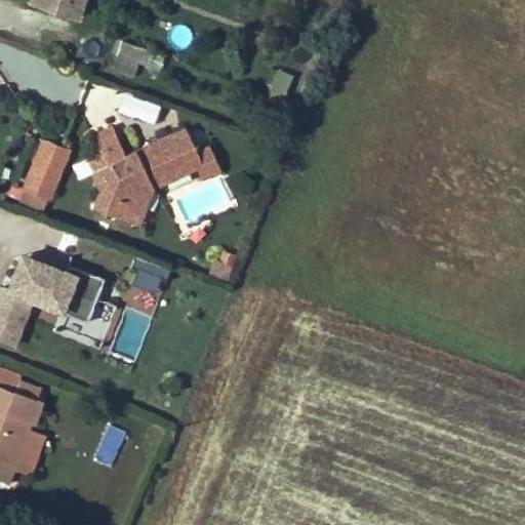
[(32,0),(32,1),(78,16),(83,0),(32,0)]
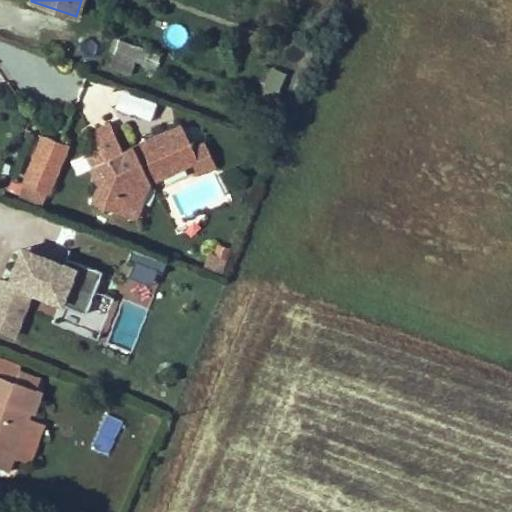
[(118,39),(113,56),(133,64),(154,71),(160,55),(118,39)]
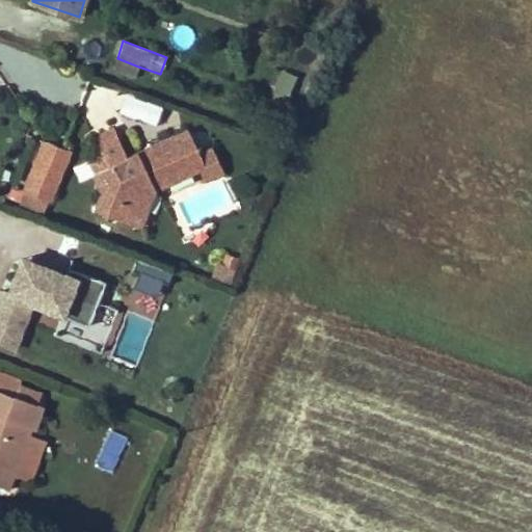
[(138,67),(117,58),(113,70),(134,77),(138,67)]
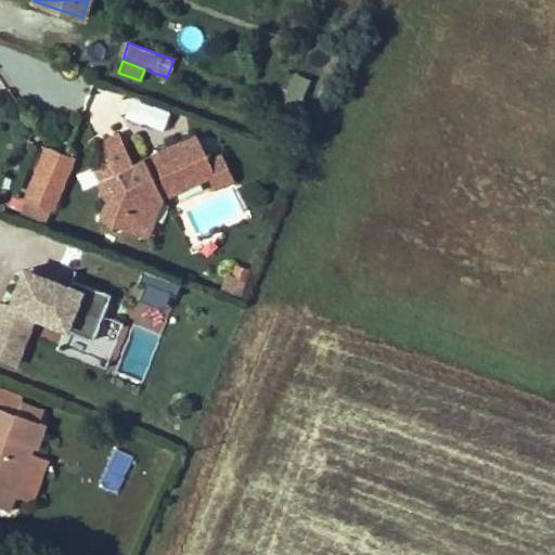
[(298,105),(310,79),(298,75),(281,113),(297,119),(302,106),(298,105)]
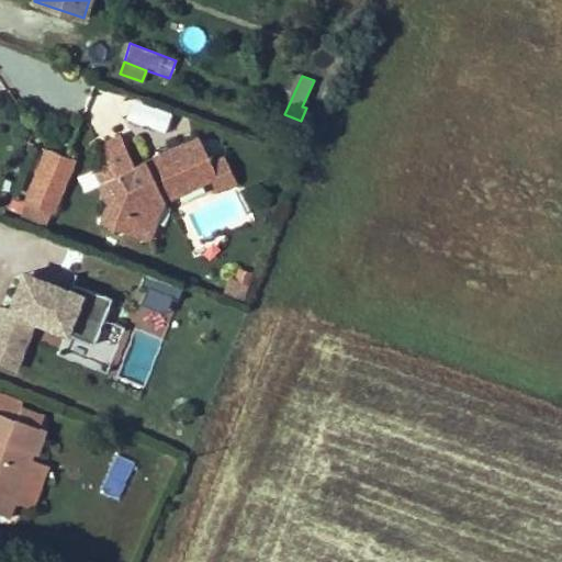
[(124,121),(165,133),(171,112),(131,100),(124,121)]
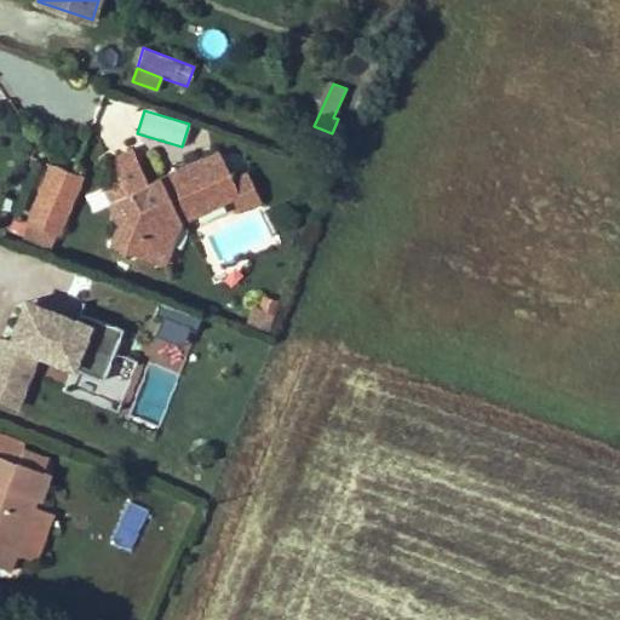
[(120,223),(112,244),(137,253),(143,239),(168,248),(178,220),(233,196),(237,194),(231,179),(219,153),(148,185),(132,151),(110,161),(119,179),(103,187),(120,223)]
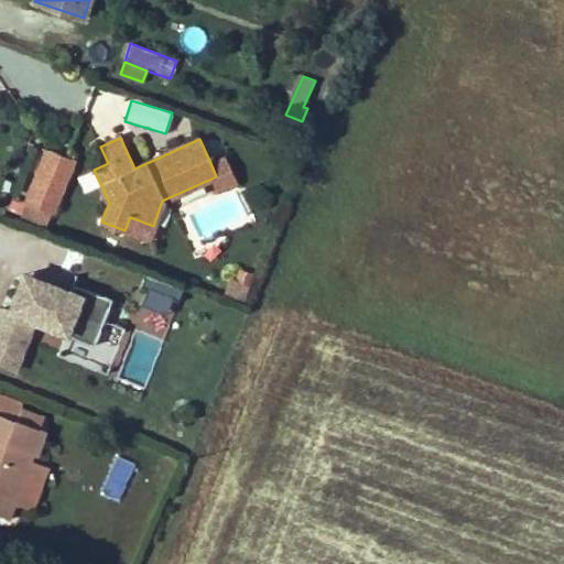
[(63,186),(74,160),(47,150),(36,175),(63,186)]
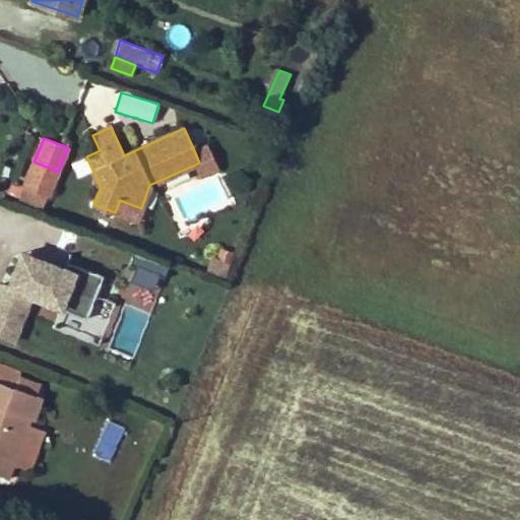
[(216,168),(206,145),(194,150),(199,163),(195,165),(200,176),(216,168)]
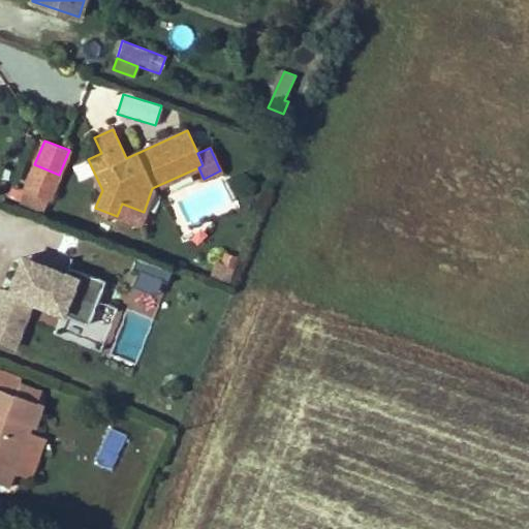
[(48,200),(59,175),(34,164),(24,190),(48,200)]
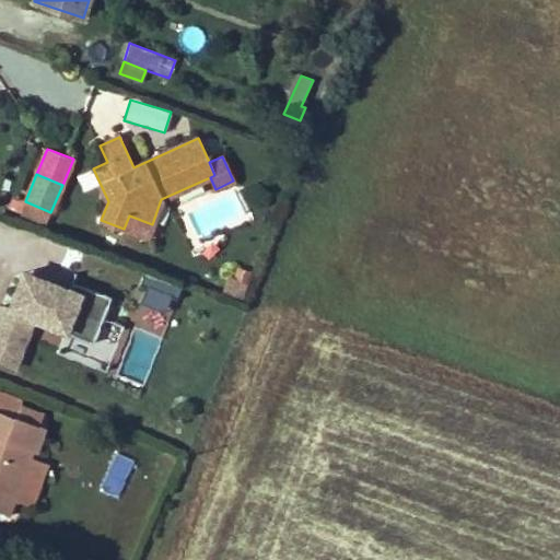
[(46,224),(50,212),(25,201),(20,214),(46,224)]
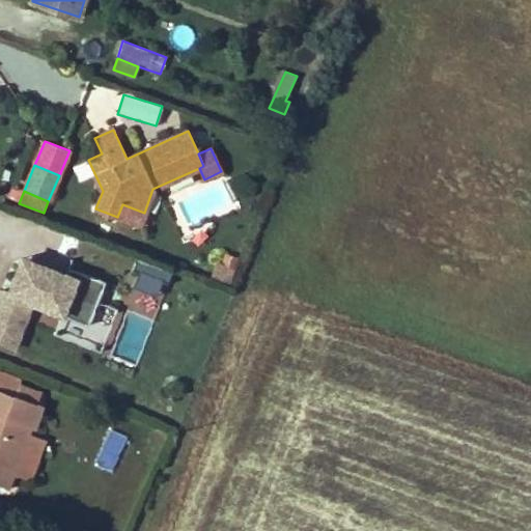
[(140,224),(144,213),(122,204),(117,217),(140,224)]
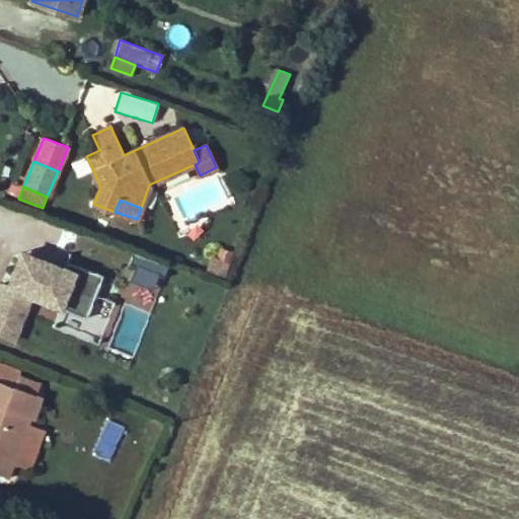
[(225,277),(233,251),(214,245),(205,271),(225,277)]
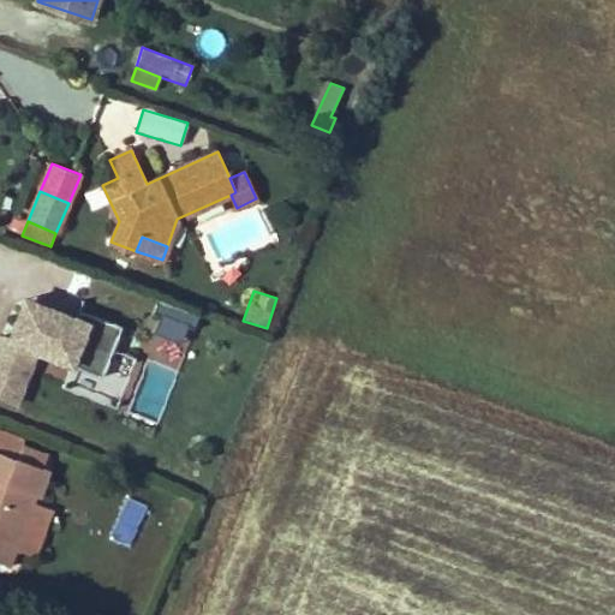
[(21,335),(15,333),(0,369),(0,387),(30,399),(51,346),(81,358),(72,383),(124,402),(142,354),(120,346),(130,323),(101,311),(99,317),(36,293),(21,335)]
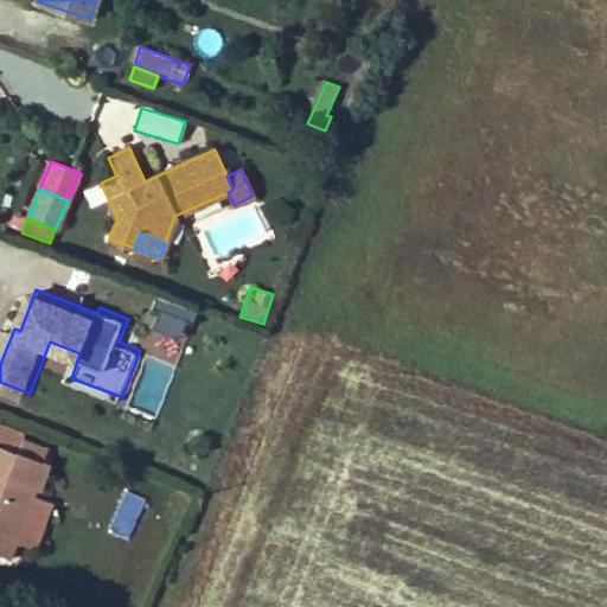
[(186,340),(196,310),(157,296),(146,327),(186,340)]
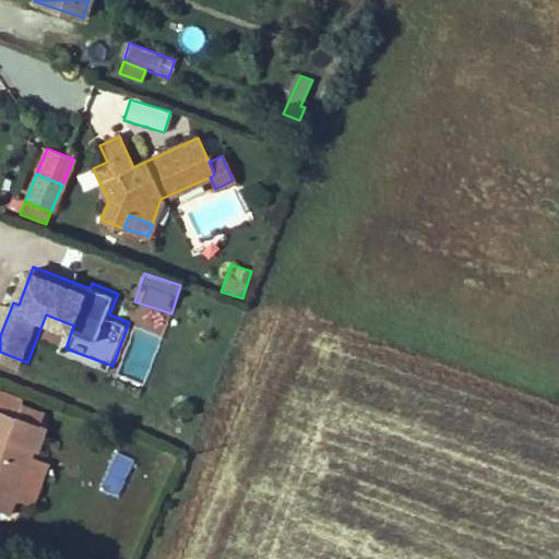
[(0,511),(9,514),(14,500),(30,456),(40,427),(39,426),(15,418),(21,405),(22,399),(0,390),(0,511)]
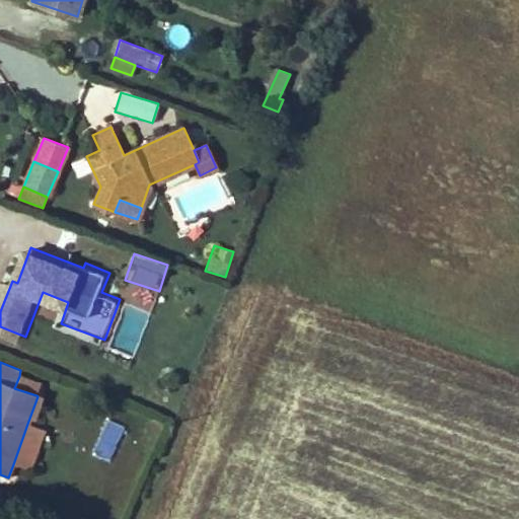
[(14,388),(36,395),(41,384),(19,376),(14,388)]
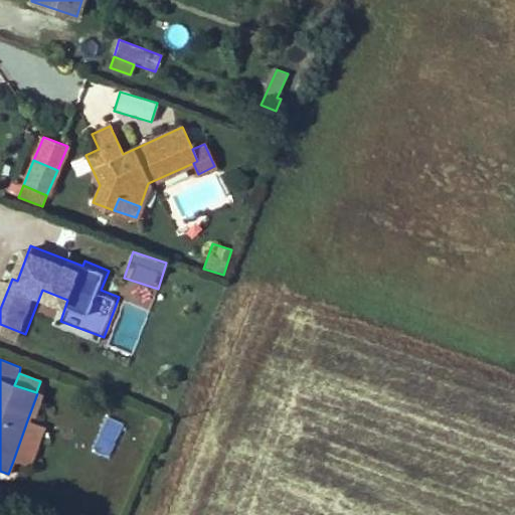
[(92,451),(110,457),(123,421),(106,415),(92,451)]
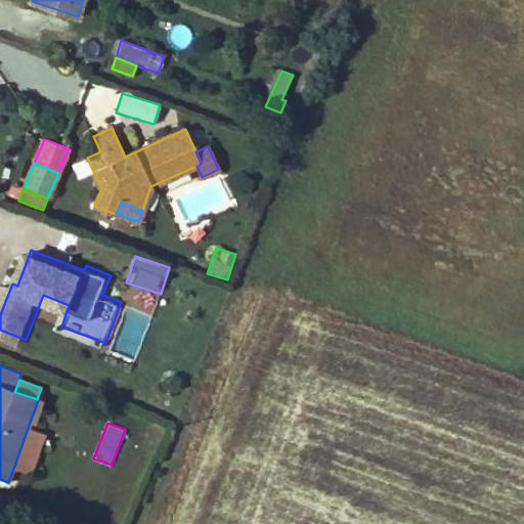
[(43,434),(28,428),(13,469),(29,474),(43,434)]
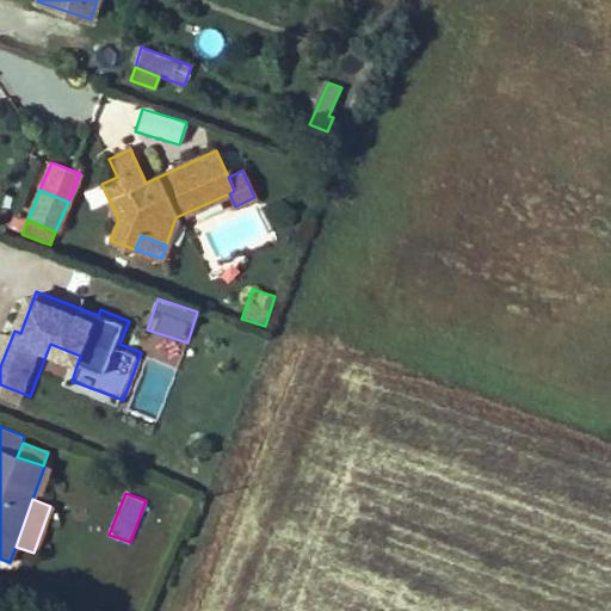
All buildings are outlined.
